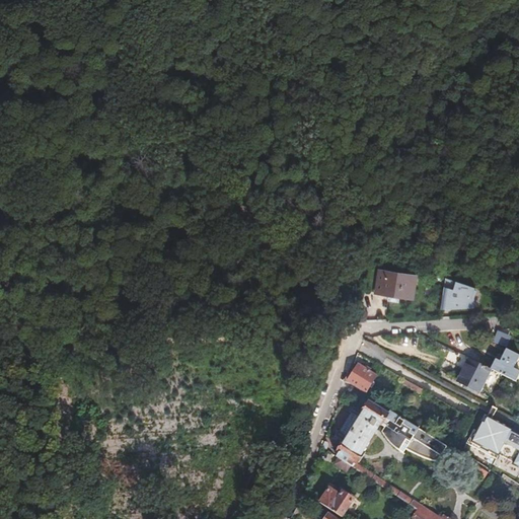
[(374,294),(414,300),(418,276),(378,270),(374,294)]
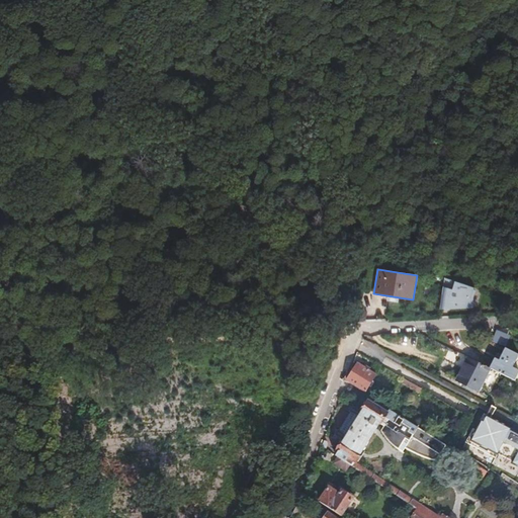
[(434,277),(449,282),(449,278),(434,274),(434,277)]
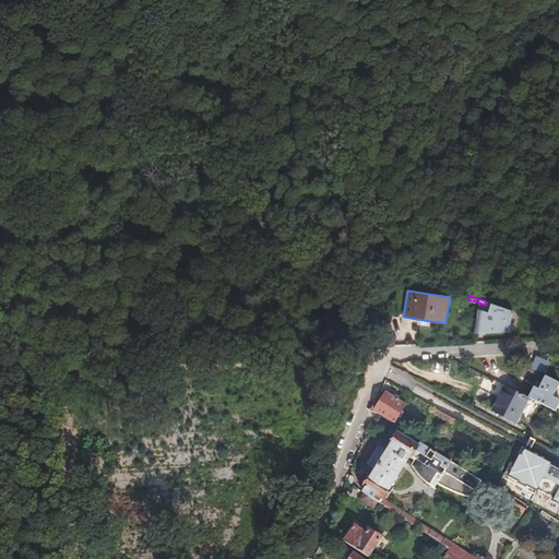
[(485,309),(476,309),(475,332),(508,333),(509,306),(485,305),(485,309)]
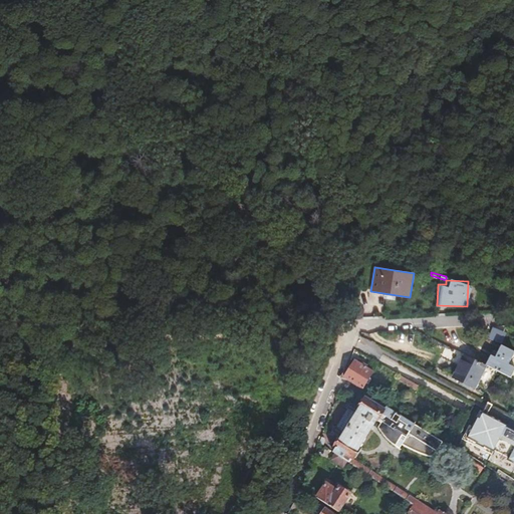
[(350,318),(362,317),(363,308),(354,305),(350,318)]
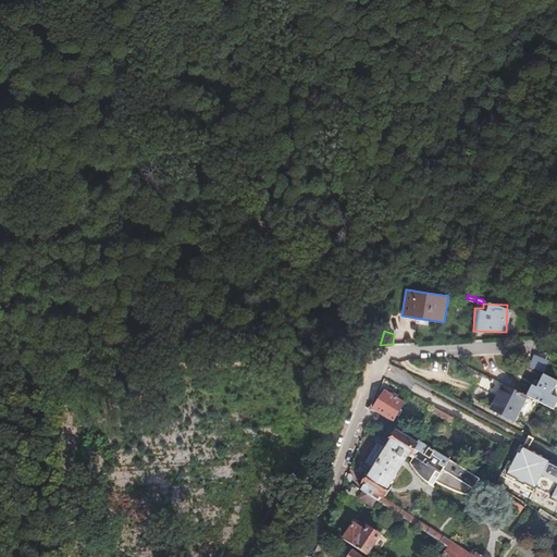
[(528,396),(553,409),(556,399),(556,397),(551,394),(556,380),(543,372),(536,386),(532,384),(527,396),(528,396)]
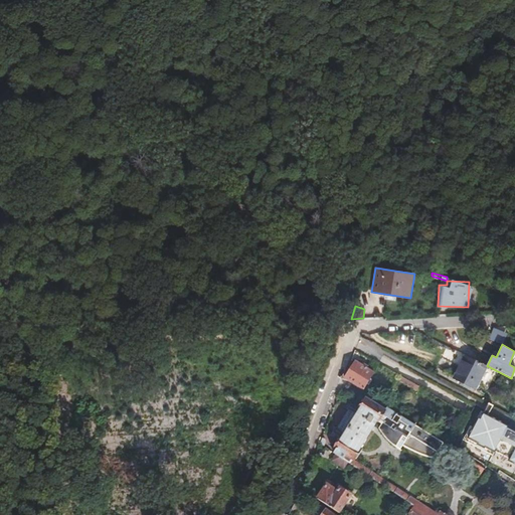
[(476,388),(488,366),(487,366),(466,355),(454,377),(476,388)]
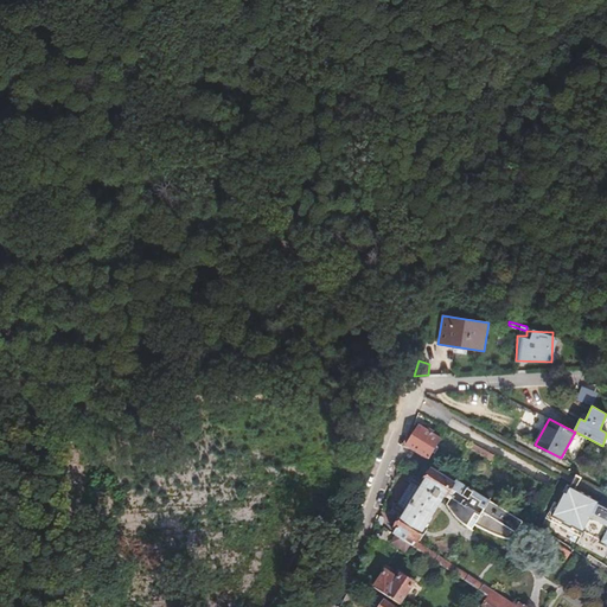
[(420,425),(407,446),(429,459),(441,440),(420,425)]
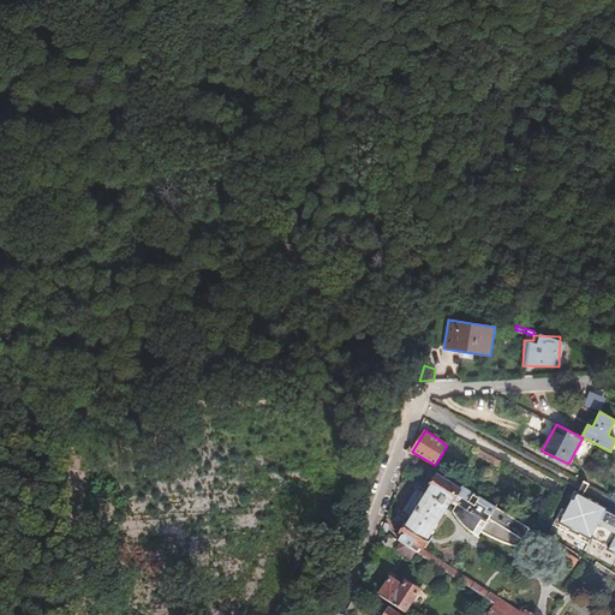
[(532,614),(531,613),(529,614),(525,611),(521,614),(520,614),(423,548),(431,536),(429,533),(449,501),(457,506),(452,512),(455,519),(459,525),(465,530),(471,535),(477,537),(481,532),(503,543),(518,548),(530,529),(464,488),(459,489),(437,475),(435,477),(428,472),(401,517),(408,521),(401,533),(402,535),(399,539),(491,602),(487,609),(490,611),(488,614),(532,614)]
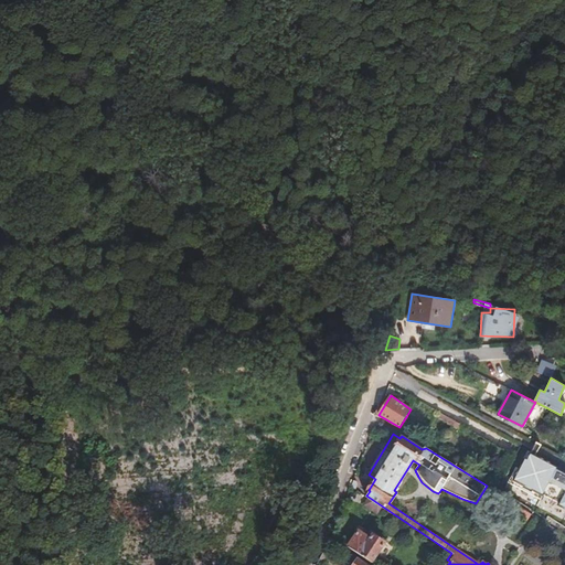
[(563,471),(535,457),(531,465),(564,484),(555,501),(564,505),(564,507),(564,509),(564,473),(563,472),(563,471)]
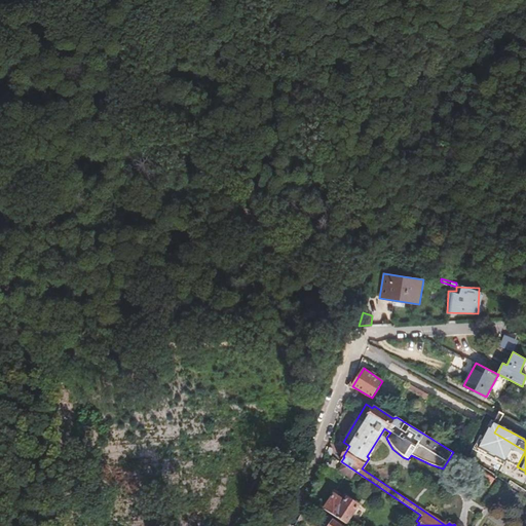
[(525,451),(494,433),(483,454),(509,467),(512,463),(517,466),(525,451)]
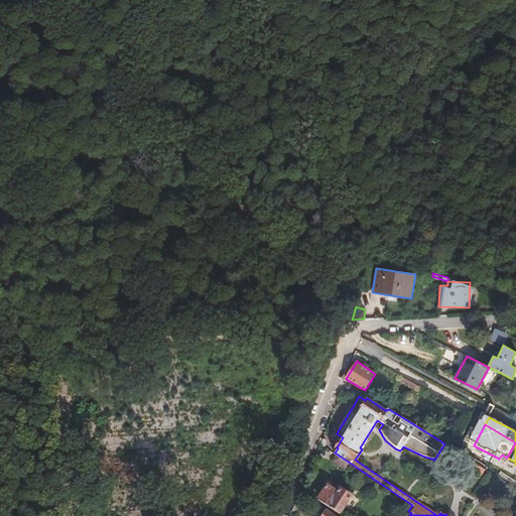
[(482,475),(486,469),(474,462),(471,467),(482,475)]
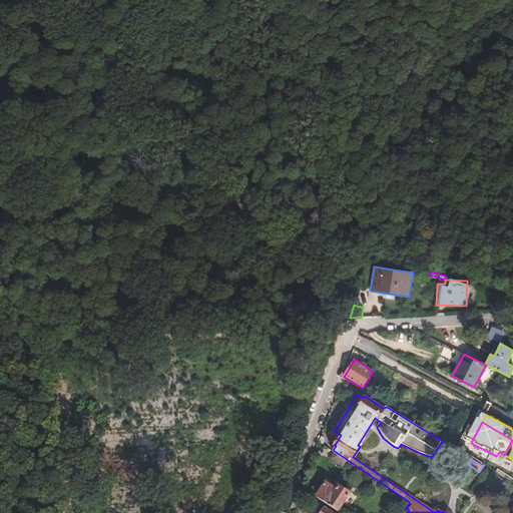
[(316,496),(337,510),(349,493),(334,483),(331,486),(325,482),(321,488),(316,496)]
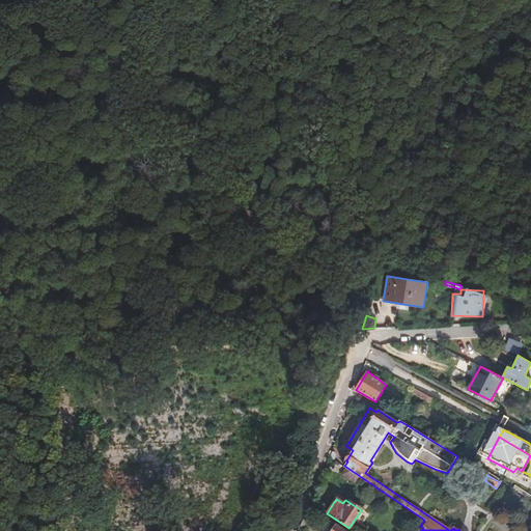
[(323,511),(327,513),(332,505),(328,503),(323,511)]
